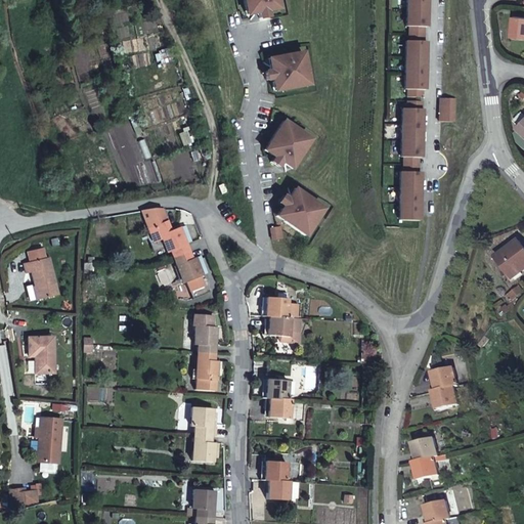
[(243,0),(244,5),(254,12),(255,11),(258,13),(259,17),(267,15),(266,8),(266,7),(269,9),(275,0),(243,0)]
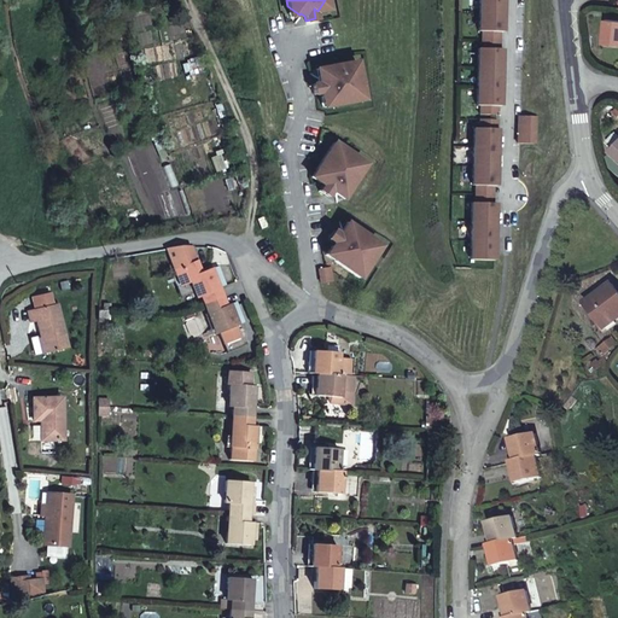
[(326,0),(325,0),(318,11),(328,10),(326,0)]
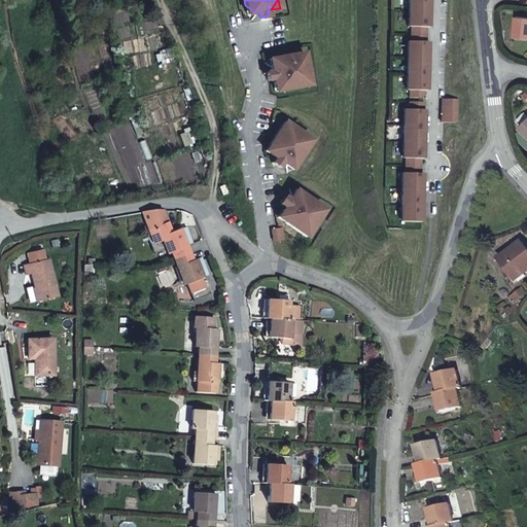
[(408,0),(408,26),(411,26),(410,40),(407,40),(406,90),(409,90),(409,97),(423,98),(424,90),(426,90),(428,41),(425,41),(425,27),(428,26),(428,0),(408,0)]
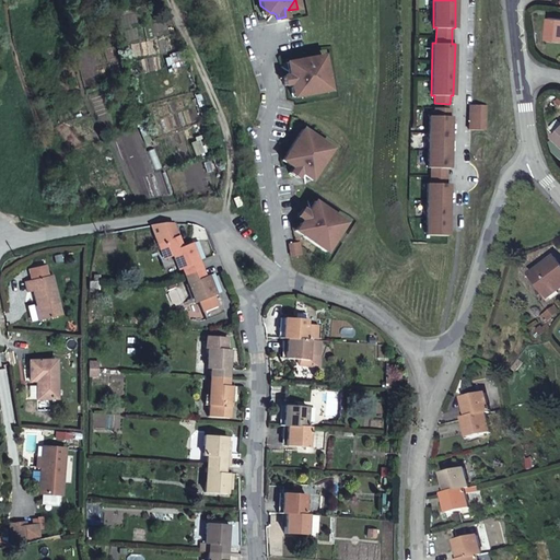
[(271,13),(260,6),(263,15),(271,13)]
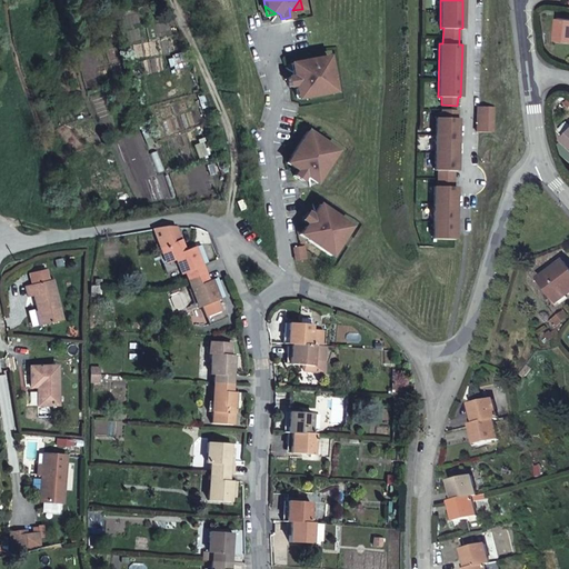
[(568,18),(562,18),(559,38),(568,39),(568,18)]
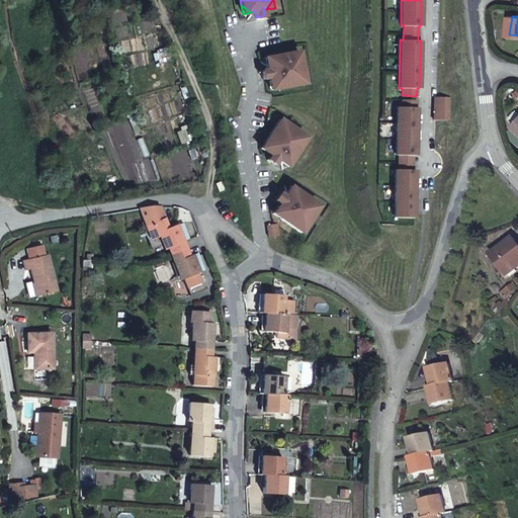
[(305,83),(298,51),(272,56),(265,66),(267,67),(265,69),(261,70),(262,79),(269,77),(270,78),(268,81),(278,88),(305,83)]
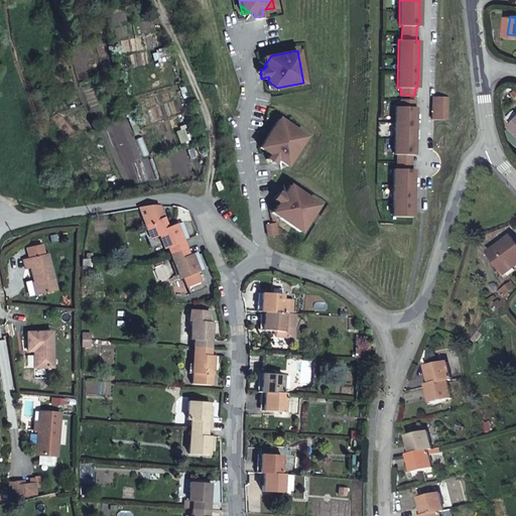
[(263,57),(264,66),(271,55),(263,57)]
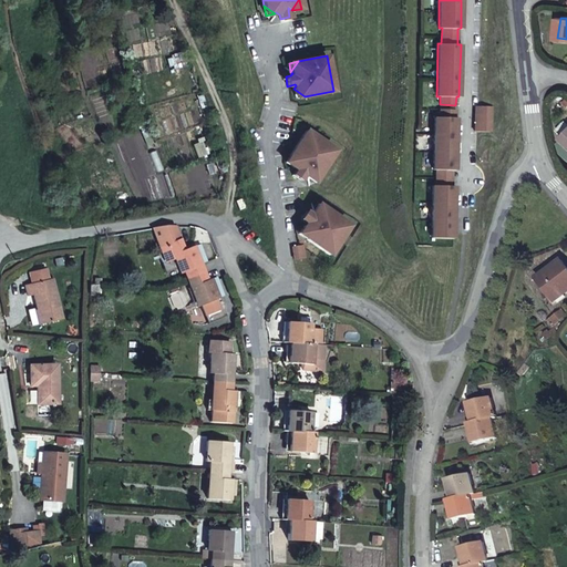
[(305,96),(294,89),(296,98),(305,96)]
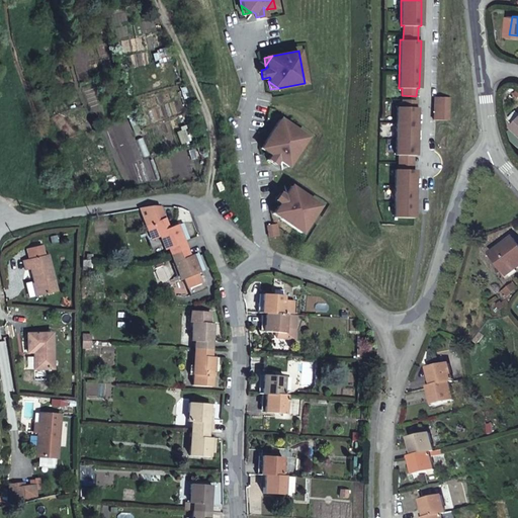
[(435,96),(434,119),(449,119),(449,96),(435,96)]
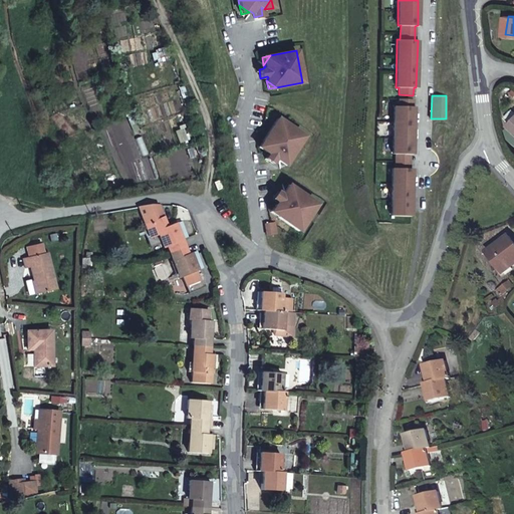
[(413,98),(399,98),(399,105),(394,105),(392,154),(395,154),(395,168),(392,168),(391,215),(411,216),(412,169),(409,169),(410,154),(412,154),(414,106),(413,106),(413,98)]
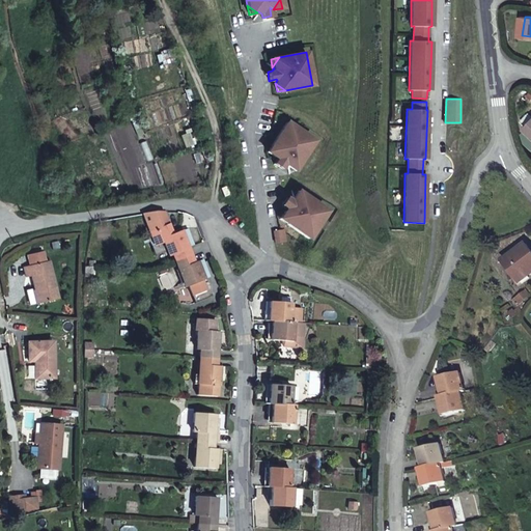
[(287,165),(299,163),(314,140),(286,121),(272,144),(274,157),(277,156),(278,157),(274,163),(281,168),(283,165),(286,164),(287,165)]
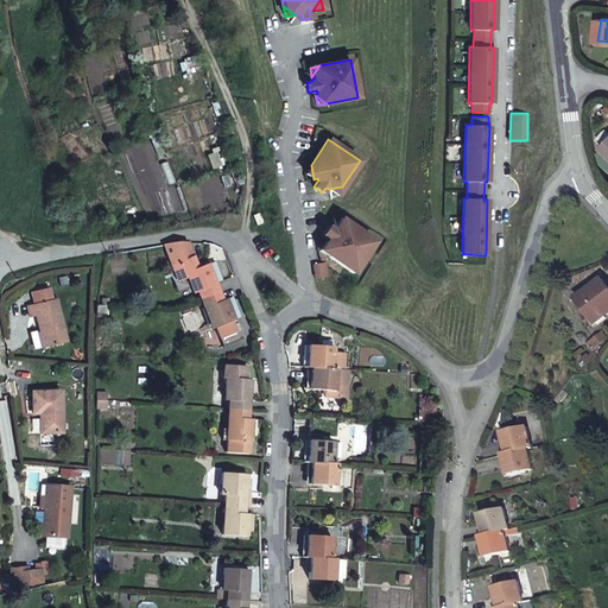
[(260,211),(254,214),(258,223),(264,221),(260,211)]
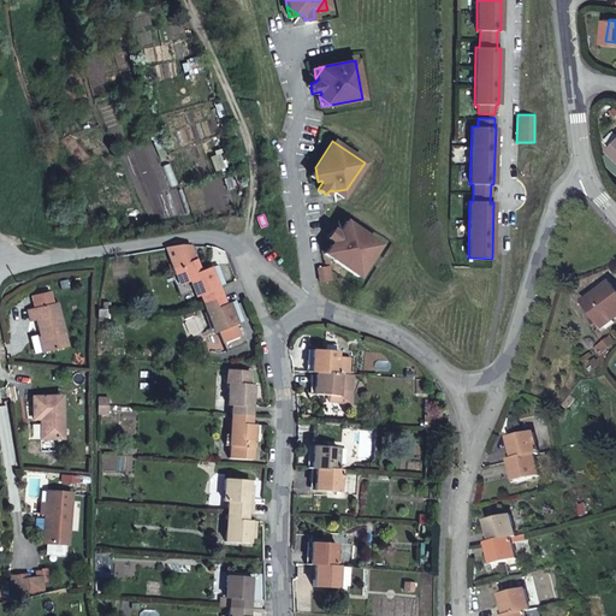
[(357,277),(379,244),(354,226),(339,230),(339,231),(336,232),(331,229),(326,237),(333,242),(333,244),(329,244),(331,259),(357,277)]
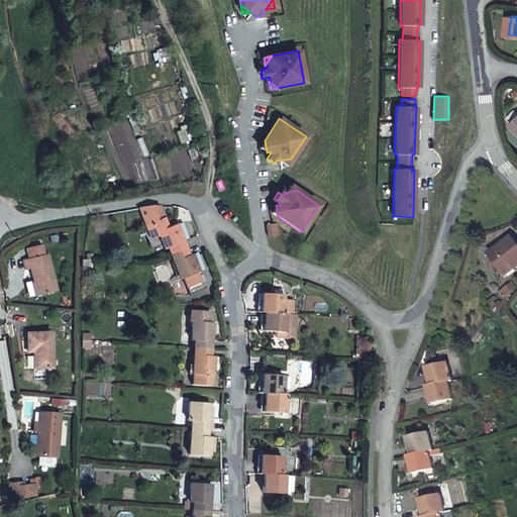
[(167,243),(171,252),(181,277),(199,270),(192,251),(190,252),(176,221),(167,226),(163,216),(144,224),(148,233),(158,229),(165,244),(167,243)]
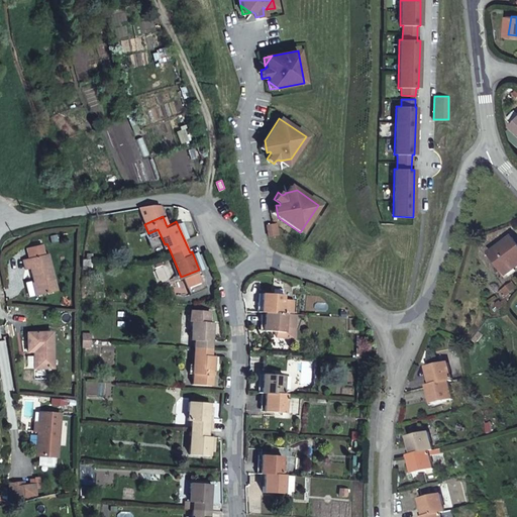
[(267,223),(269,235),(279,234),(277,222),(267,223)]
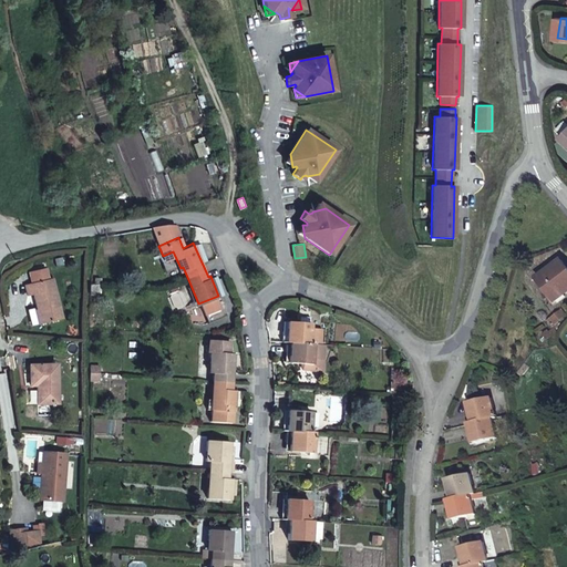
[(566,266),(545,287),(563,307),(566,301),(566,266)]
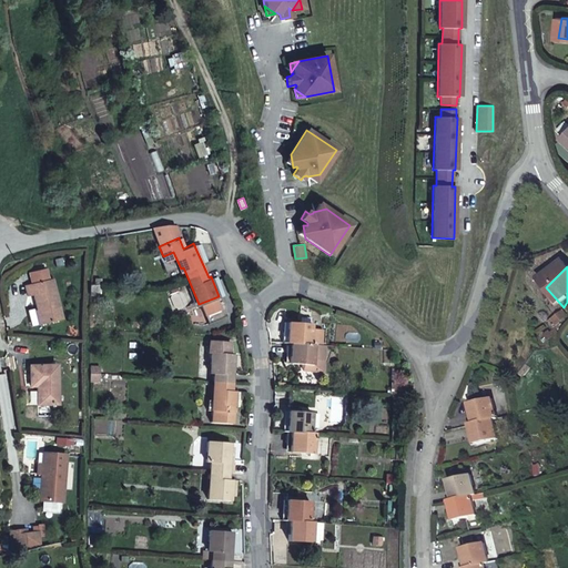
[(27,277),(29,288),(47,284),(43,273),(27,277)]
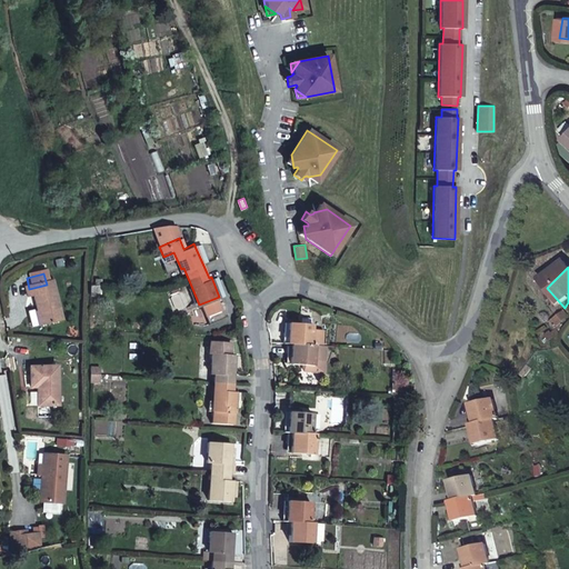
[(59,322),(50,283),(47,285),(29,289),(23,290),(26,302),(31,301),(39,328),(59,322)]
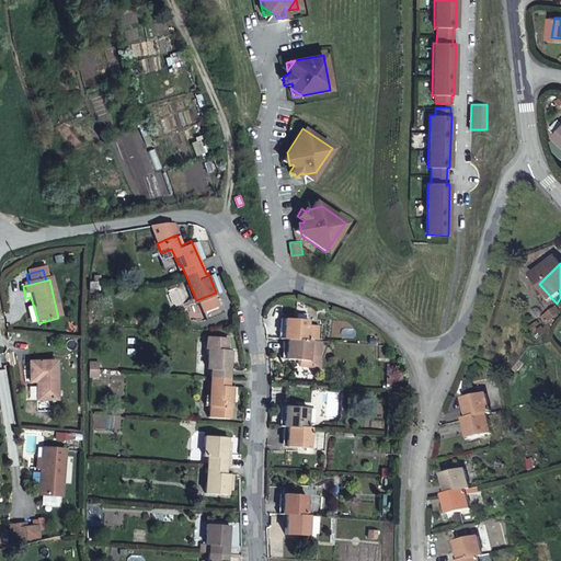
[(309,321),(287,319),(285,338),(289,339),(288,357),(310,361),(310,356),(321,357),(323,341),(319,341),(320,327),(309,324),(309,321)]
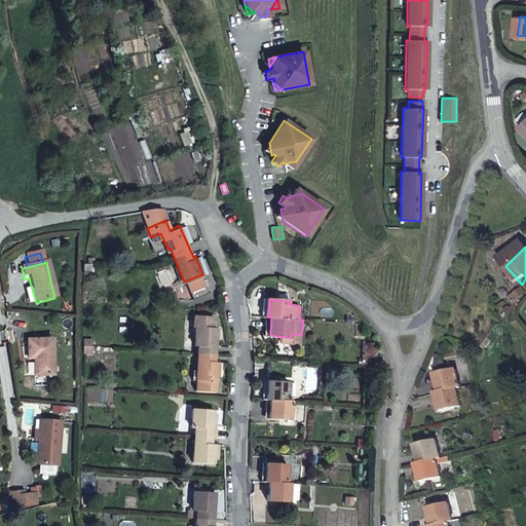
[(198,344),(197,351),(195,379),(216,380),(217,362),(214,361),(216,326),(213,326),(214,316),(192,313),(191,324),(196,325),(194,344),(198,344)]
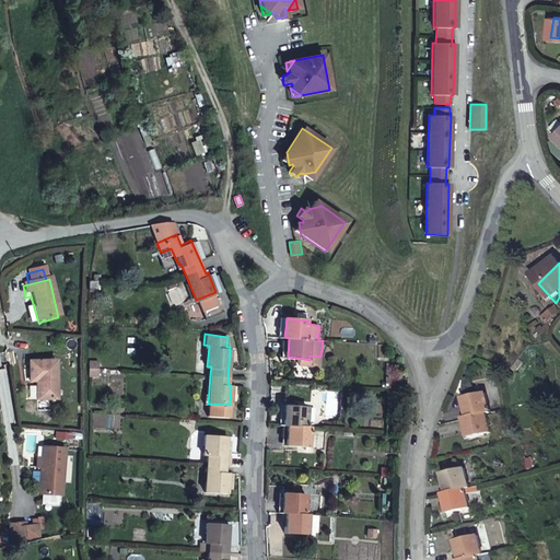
[(57,398),(54,360),(28,362),(30,383),(37,382),(38,400),(57,398)]
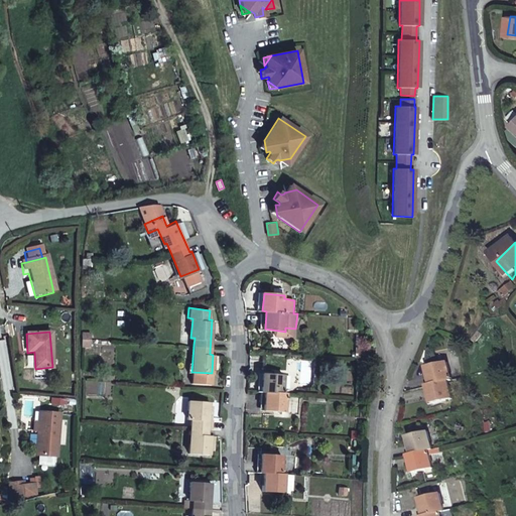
[(89,337),(81,336),(81,346),(89,347),(89,337)]
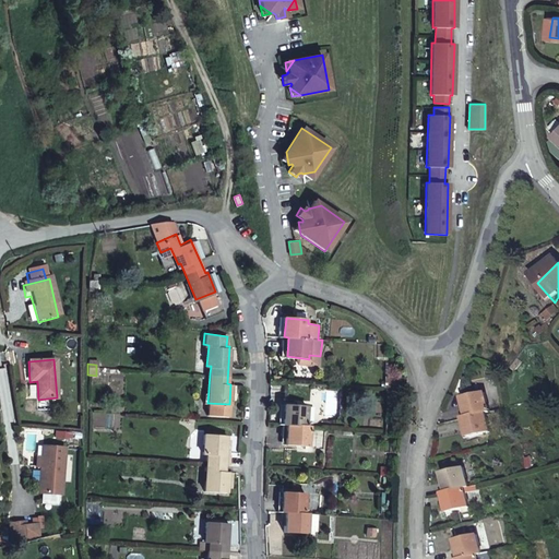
[(312,401),(313,384),(287,382),(285,399),(312,401)]
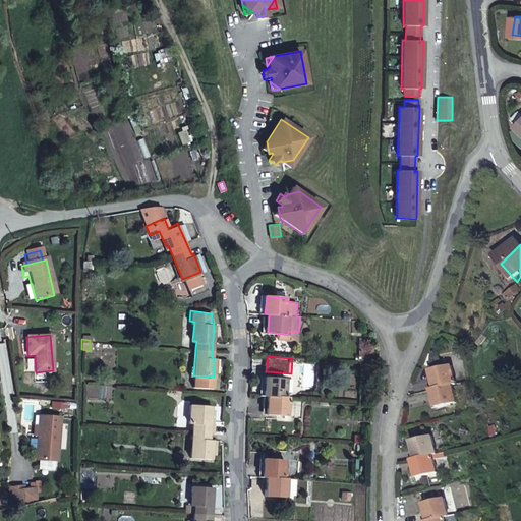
[(455,364),(436,368),(439,387),(433,388),(439,406),(458,402),(454,384),(459,383),(455,364)]
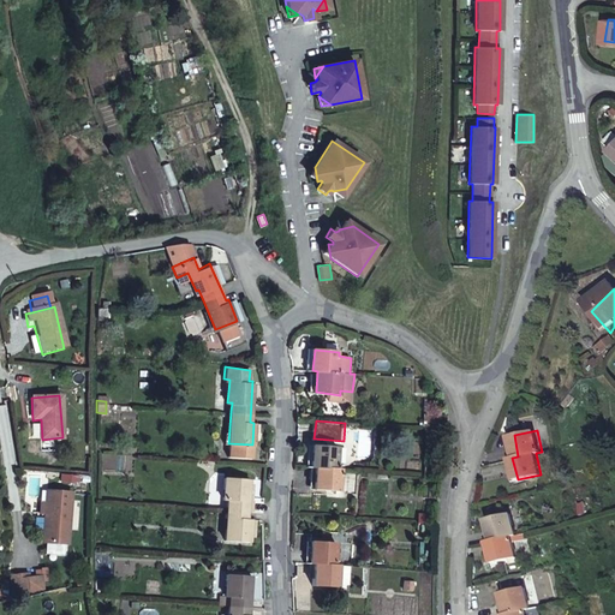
[(338,443),(315,442),(312,464),(317,464),(316,485),(340,488),(341,466),(336,465),(338,443)]
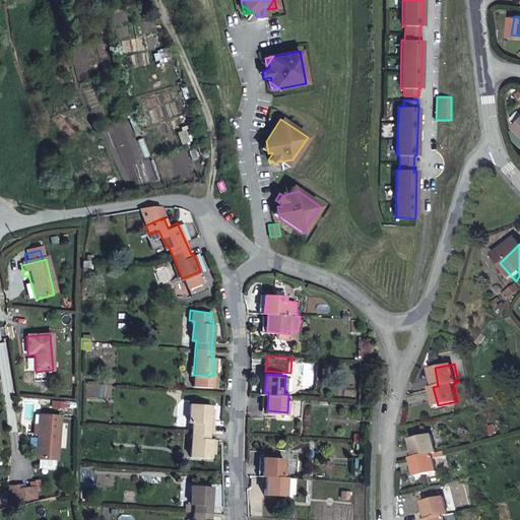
[(208,438),(209,417),(209,408),(210,404),(189,402),(188,418),(188,421),(191,421),(189,455),(209,457),(209,452),(210,439),(208,438)]
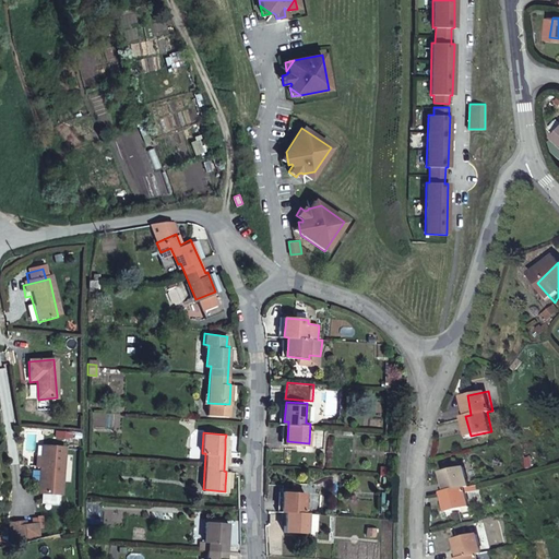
[(40,494),(61,495),(63,448),(42,447),(42,462),(44,462),(44,466),(42,466),(40,494)]
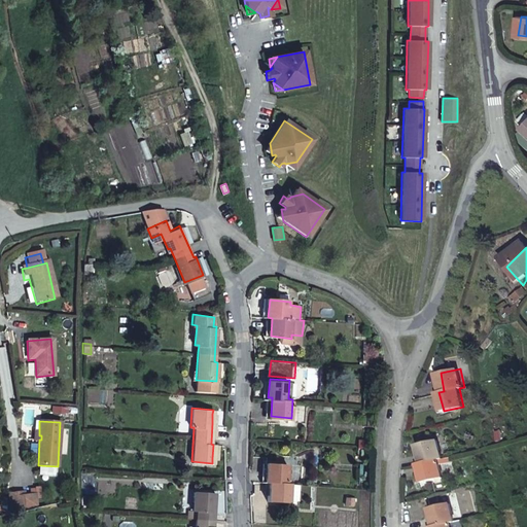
[(437,440),(417,445),(421,463),(418,464),(422,482),(443,478),(437,460),(443,459),(437,440)]
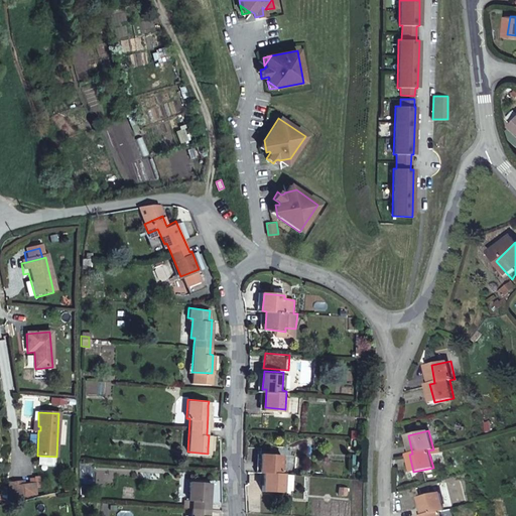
[(281,454),(261,453),(261,471),(265,471),(265,489),(284,490),(285,472),(281,472),(281,454)]
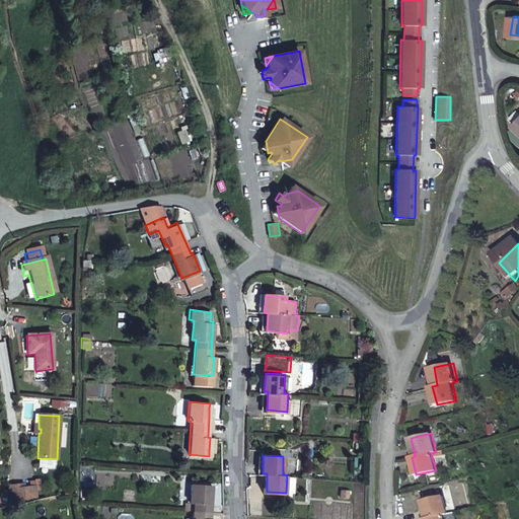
[(194,502),(193,509),(191,518),(208,518),(212,486),(192,483),(190,501),(194,502)]
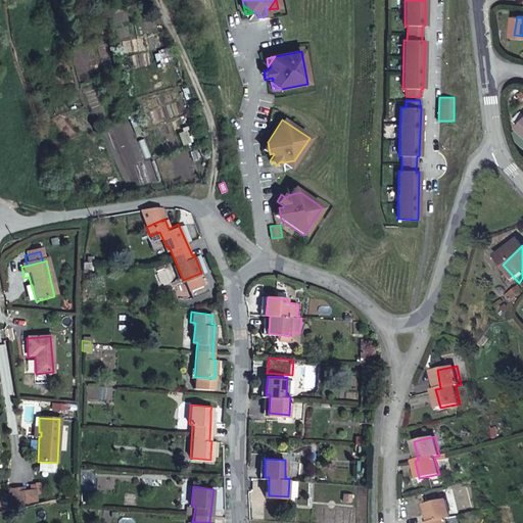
[(37,502),(37,489),(10,489),(10,503),(37,502)]
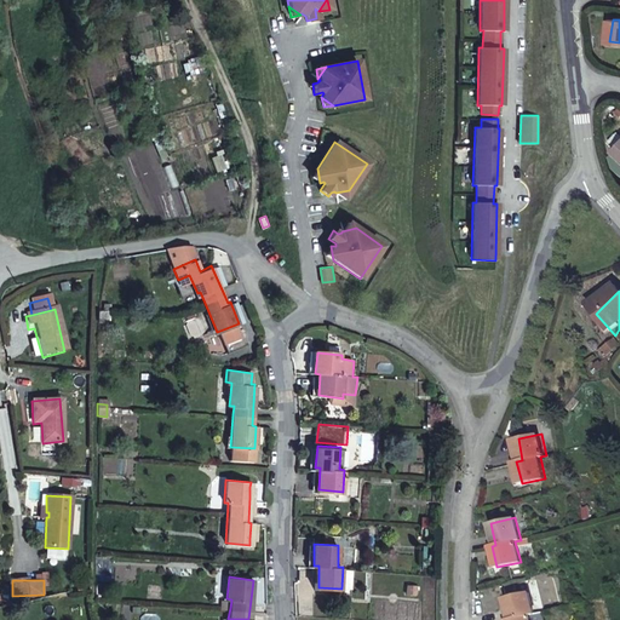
[(529,592),(505,597),(511,619),(507,619),(530,619),(529,614),(534,613),(529,592)]
